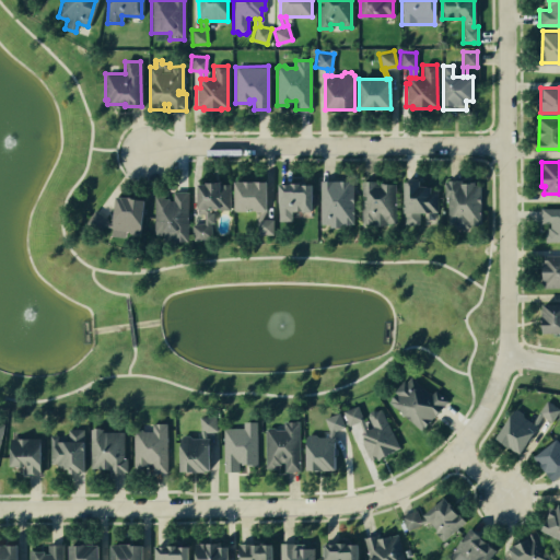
[(394,223),(361,223),(361,199),(365,199),(365,195),(361,195),(361,179),(374,179),(374,185),(378,185),(378,183),(393,183),(394,223)]
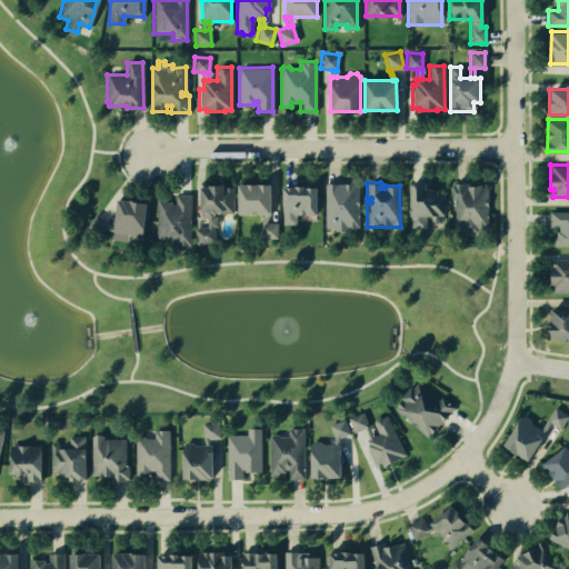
[(333,228),(326,228),(325,183),(357,183),(358,228),(348,228),(348,230),(333,231),(333,228)]
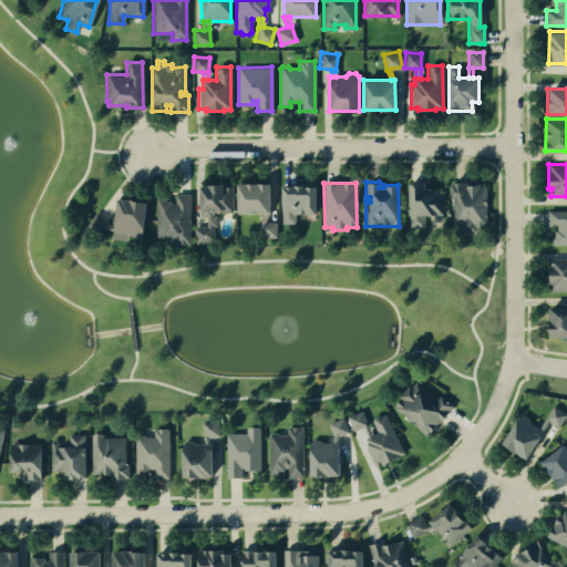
[(423,215),(424,226),(408,226),(408,184),(423,183),(423,188),(434,188),(434,192),(441,192),(441,215),(423,215)]
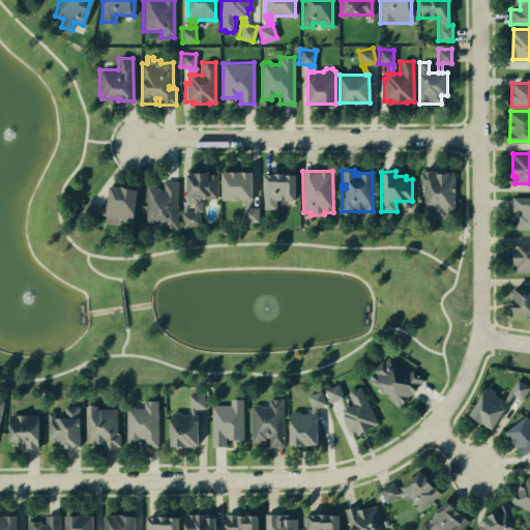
[(422,185),(419,185),(419,171),(447,171),(447,175),(452,175),(453,212),(422,213),(422,185)]
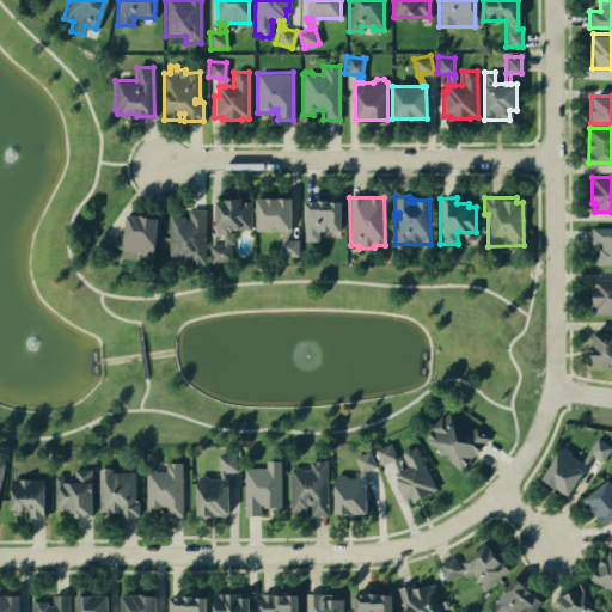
[(289,199),(289,231),(285,231),(255,231),(255,199),(289,199)]
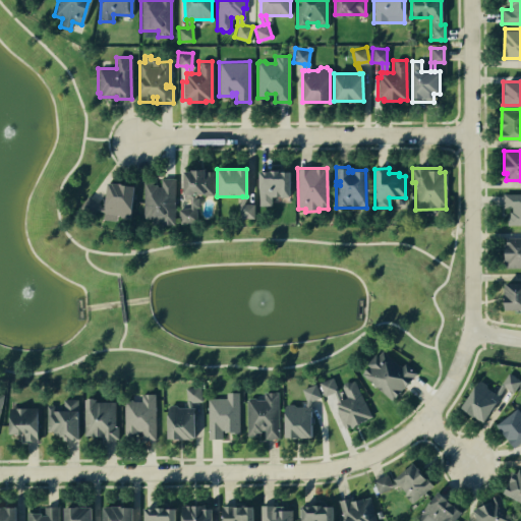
[(183,171),(213,171),(213,193),(193,193),(193,197),(197,197),(197,207),(194,207),(196,220),(179,223),(177,209),(189,207),(189,197),(183,197),(183,171)]
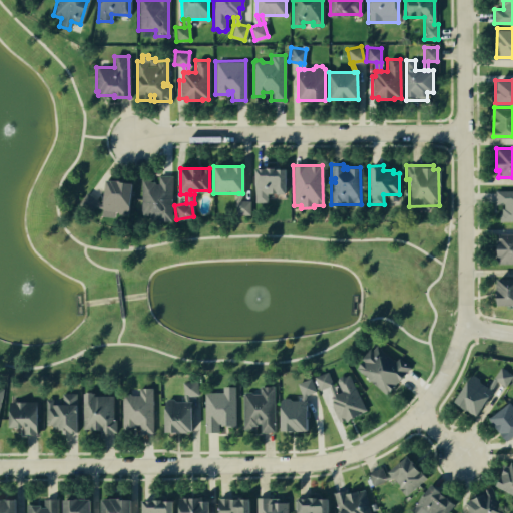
[(254,201),(254,168),(284,168),(284,193),(266,193),(266,201),(254,201)]
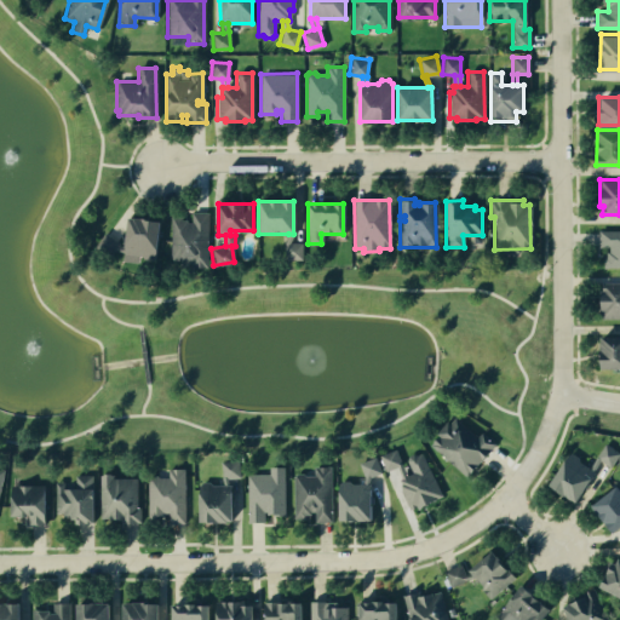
[(207,211),(206,267),(190,267),(190,264),(170,264),(170,216),(181,217),(181,222),(190,222),(190,211),(207,211)]
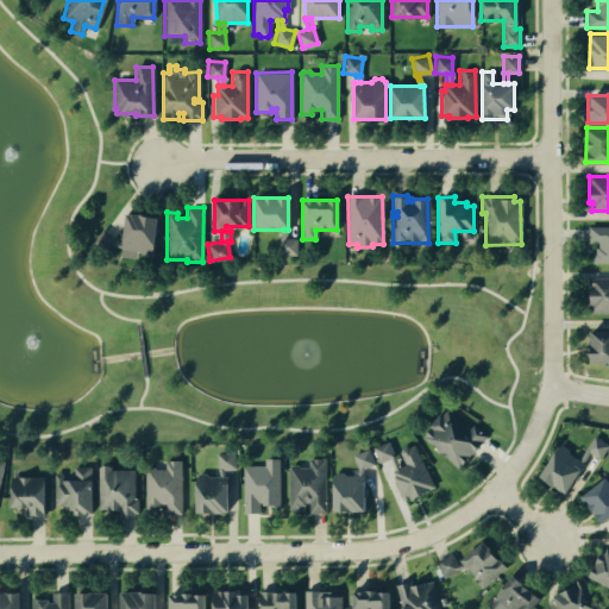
[(136,250),(135,258),(119,256),(120,246),(120,242),(124,213),(155,217),(151,252),(136,250)]
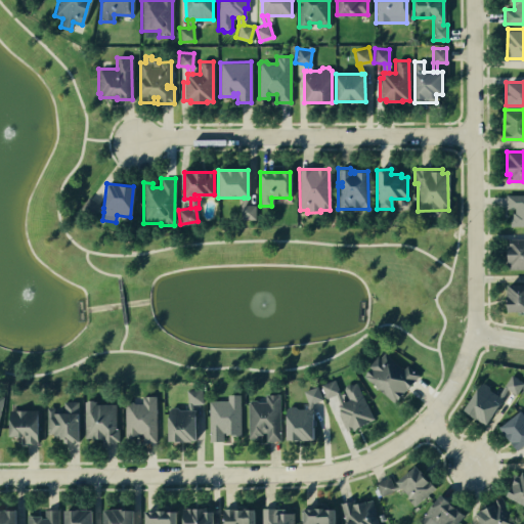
[(523,227),(523,190),(504,191),(504,210),(514,209),(514,213),(512,212),(512,216),(507,216),(508,228),(523,227)]
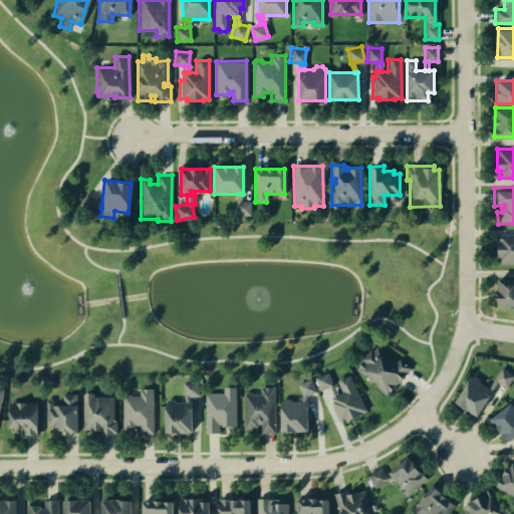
[(93,207),(89,213),(77,204),(85,192),(97,201),(96,203),(101,204),(101,208),(93,207)]
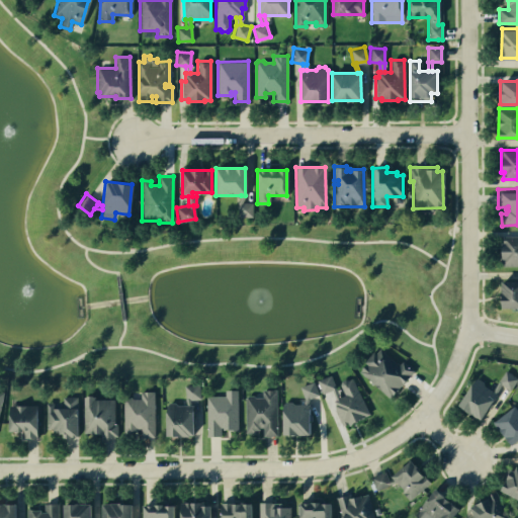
[(241,202),(251,202),(252,216),(237,217),(237,202),(241,195),(245,195),(241,202)]
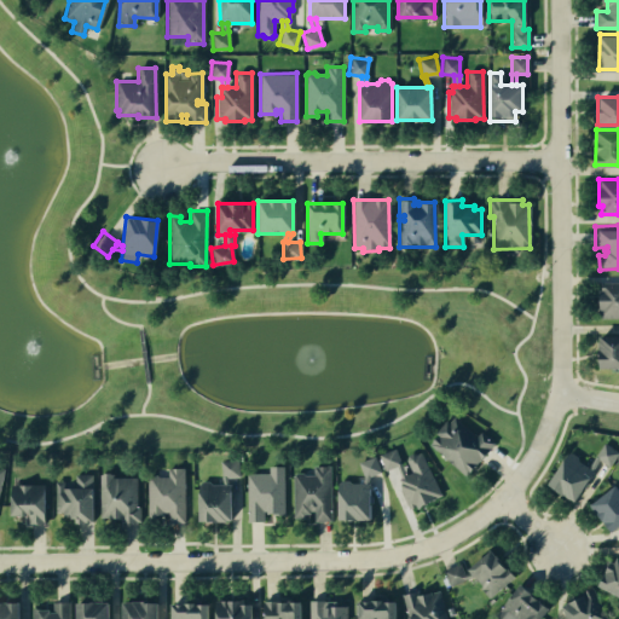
[(618,318),(597,318),(599,282),(618,282),(618,318)]
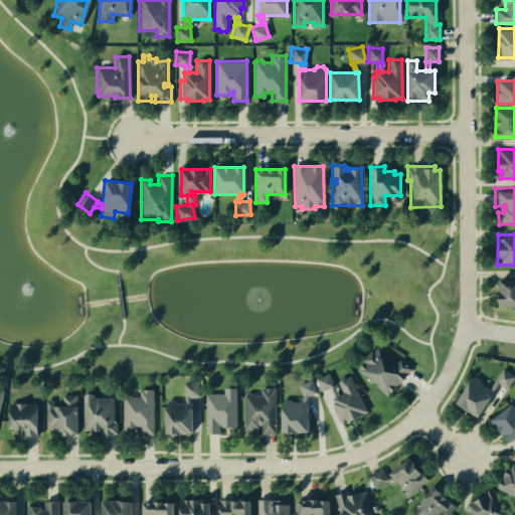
[(500,304),(514,304),(514,278),(499,278),(500,304)]
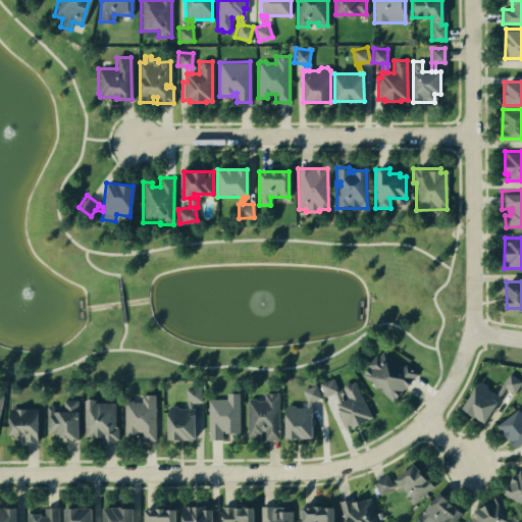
[(401,368),(404,363),(415,373),(390,401),(361,374),(368,366),(366,364),(375,354),(377,356),(381,351),(401,368)]
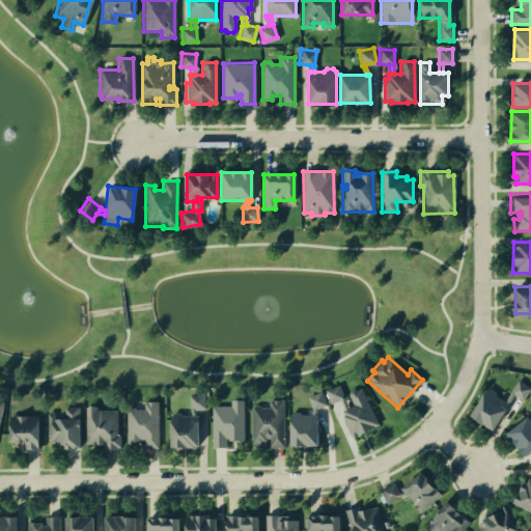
[(509,391),(518,379),(530,387),(522,399),(512,393),(507,402),(504,400),(509,391)]
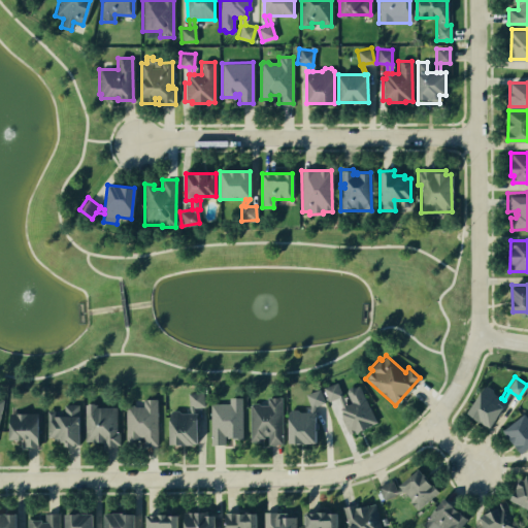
[(322,387),(336,382),(341,395),(344,404),(341,406),(337,396),(327,400),(322,387)]
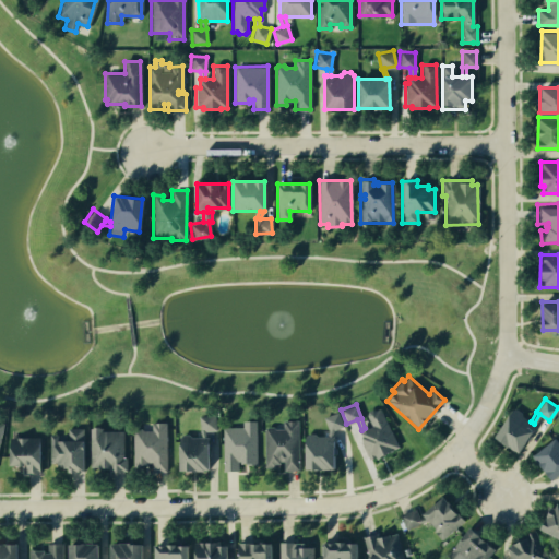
[(379,407),(397,445),(370,460),(359,437),(361,436),(359,431),(361,430),(365,428),(371,425),(366,414),(379,407)]
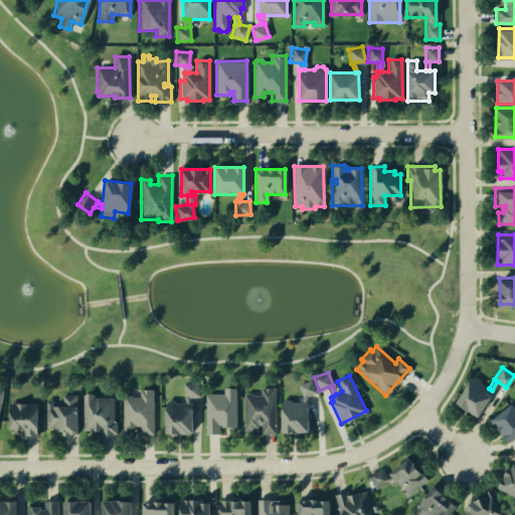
[(455,401),(470,377),(475,375),(480,378),(481,383),(489,388),(492,390),(493,391),(477,416),(455,401)]
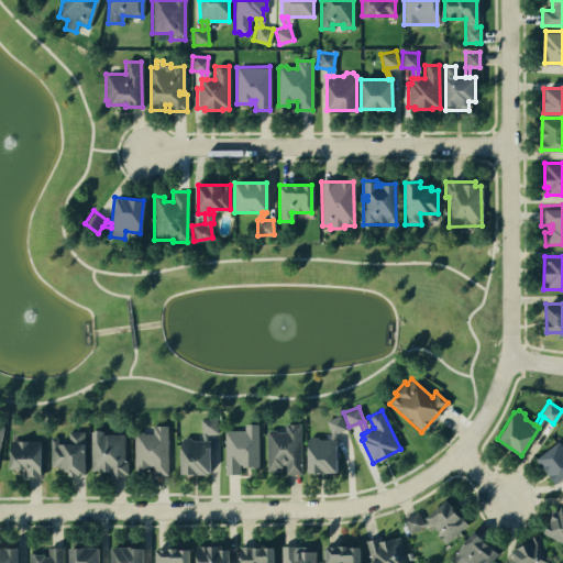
[(335,432),(333,439),(328,439),(330,432),(324,419),(340,414),(345,428),(335,432)]
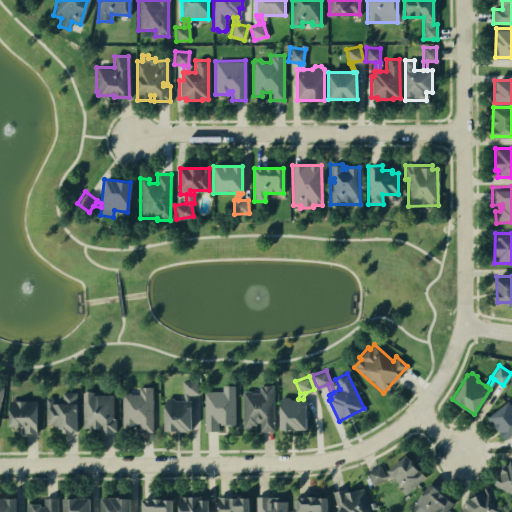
[(196,379),(197,393),(187,394),(188,399),(183,399),(183,394),(181,380),(196,379)]
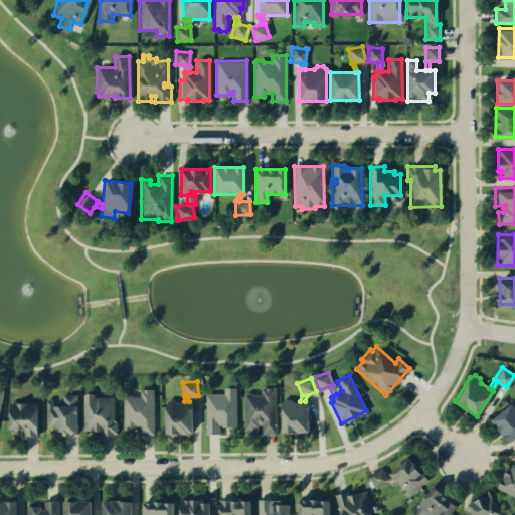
[(253,394),(261,394),(260,387),(274,386),(275,433),(261,434),(261,423),(256,424),(258,427),(252,427),(252,430),(243,430),(243,424),(242,394),(245,392),(250,392),(253,394)]
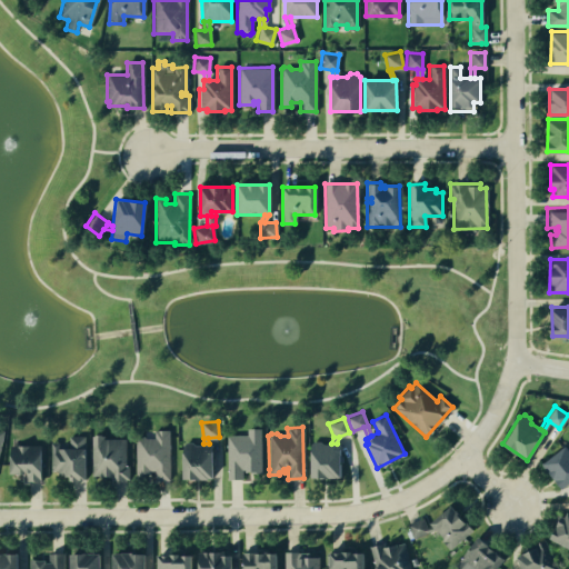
[(241,468),(241,478),(227,478),(227,435),(246,435),(246,428),(260,428),(260,471),(245,471),(245,468),(241,468)]
